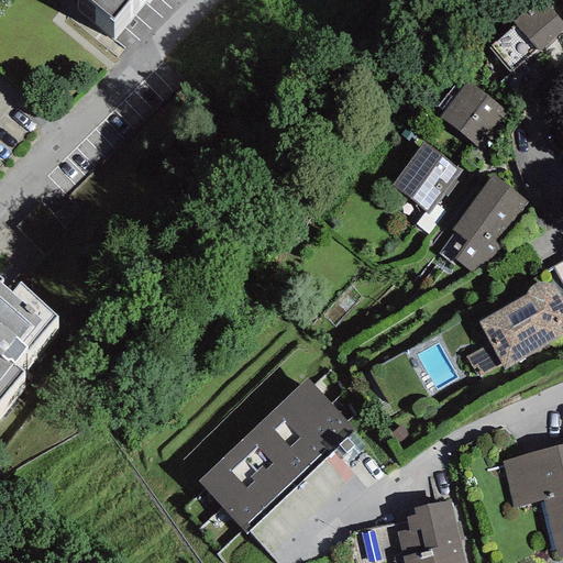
[(88,0),(112,19),(128,0),(88,0)]
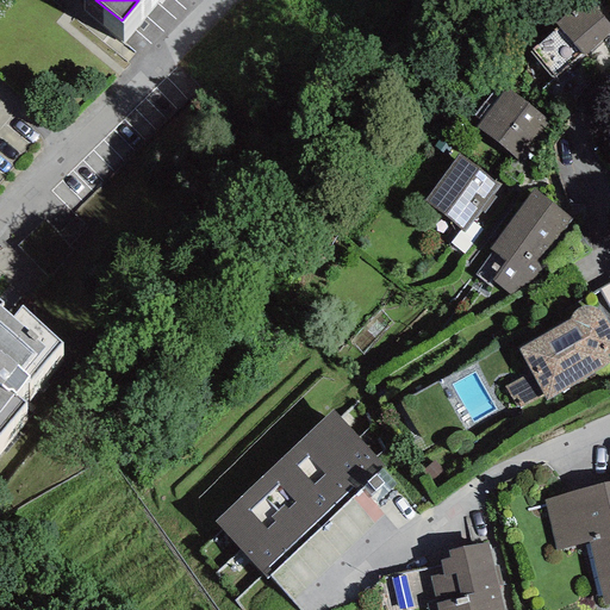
[(609,26),(586,0),(584,0),(556,25),(584,57),(609,33),(609,26)]
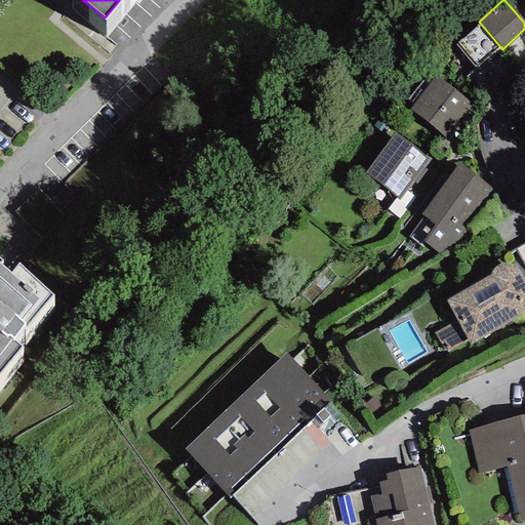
[(472,106),(436,77),(410,111),(446,138),(472,106)]
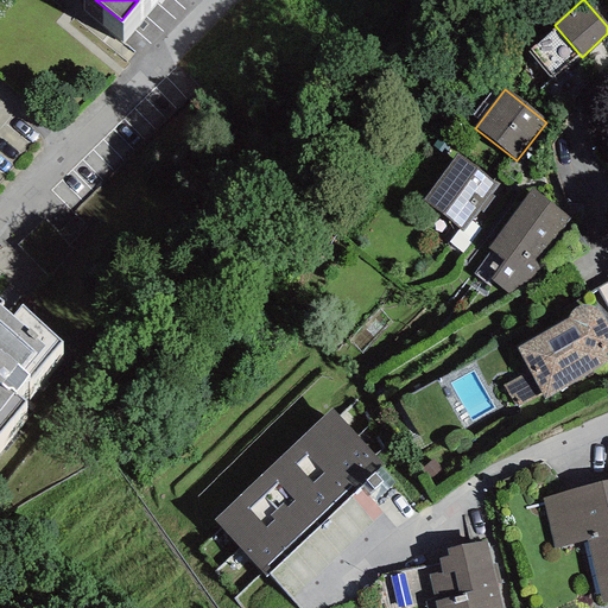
[(498,184),(457,154),(423,201),(462,232),(498,184)]
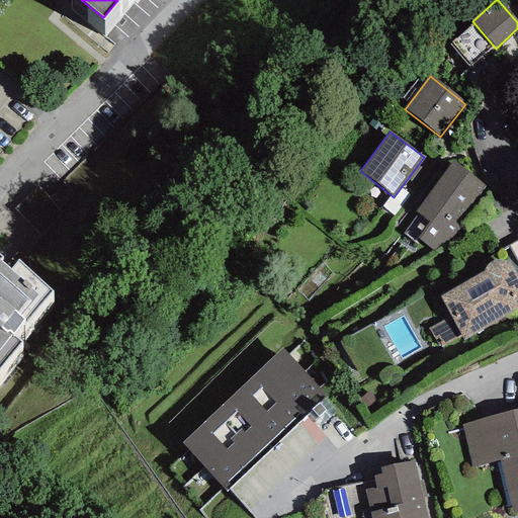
[(487,187),(452,162),(415,211),(429,223),(417,239),(443,258),(464,231),(457,226),(487,187)]
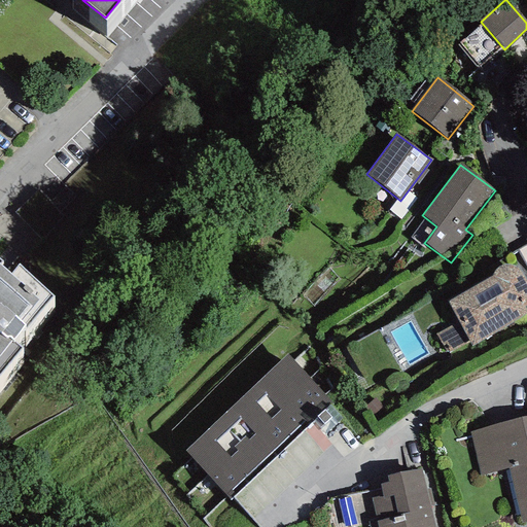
[(0,264),(2,261),(0,259),(0,373),(22,348),(13,341),(53,294),(19,266),(11,275),(0,266),(0,264)]
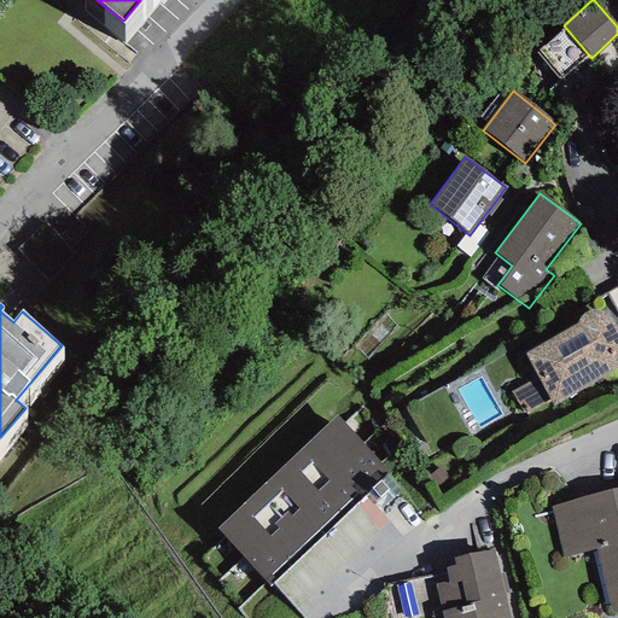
[(578,324),(526,353),(537,378),(511,390),(524,415),(551,401),(554,407),(617,366),(617,365),(614,359),(617,356),(617,333),(610,319),(604,313),(599,309),(592,310),(586,313),(581,315),(578,319),(578,324)]
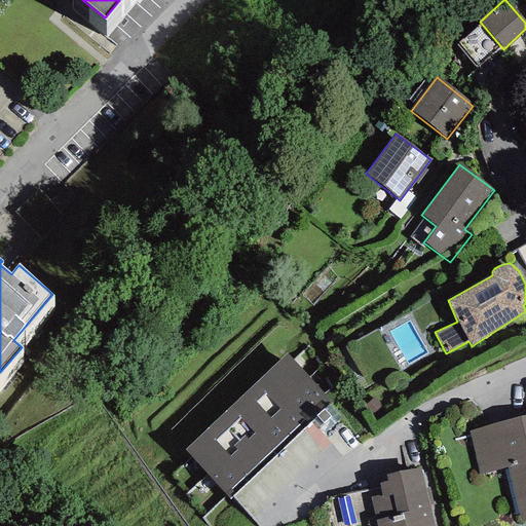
[(329,404),(287,353),(185,450),(229,500),(329,404)]
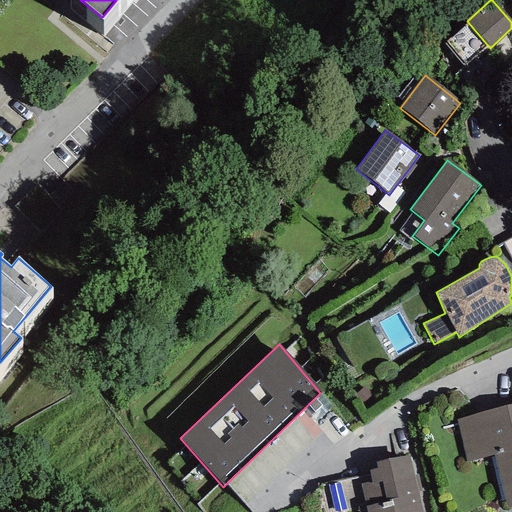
[(511,406),(456,420),(466,461),(494,454),(507,509),(511,507),(511,406)]
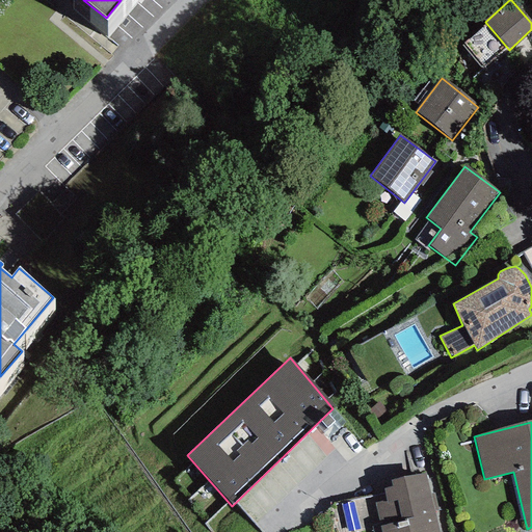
[(439,531),(425,473),(391,481),(392,487),(383,489),(387,500),(375,503),(381,531),(439,531)]
